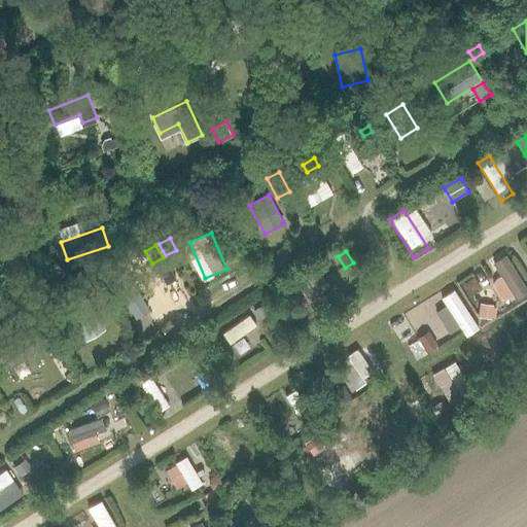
[(526,287),(505,253),(491,262),(518,303),(526,296),(526,287)]
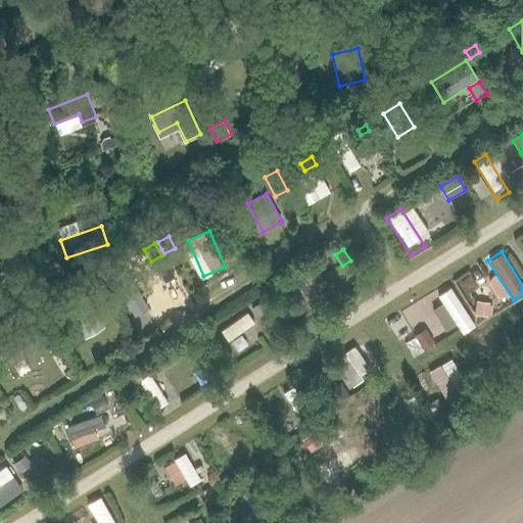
[(456,291),(434,305),(446,326),(458,319),(464,329),(475,322),(456,291)]
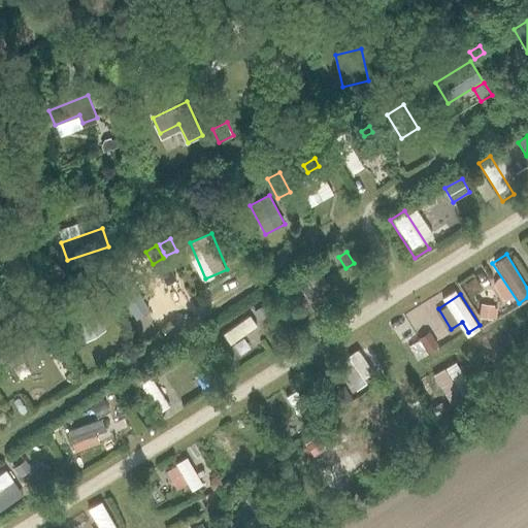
[(89,298),(68,310),(86,342),(106,330),(89,298)]
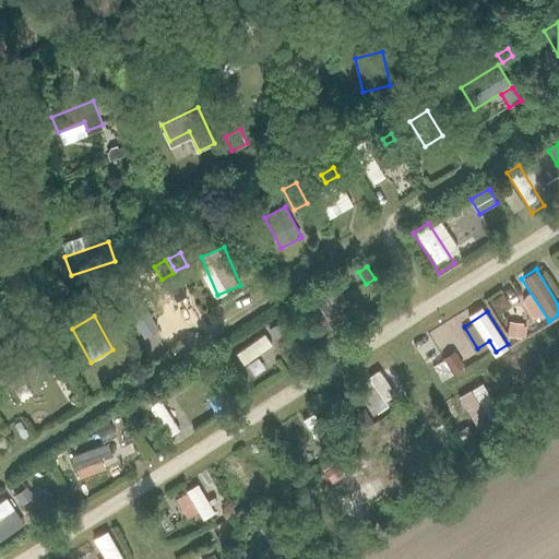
[(282,322),(270,330),(275,339),(287,331),(282,322)]
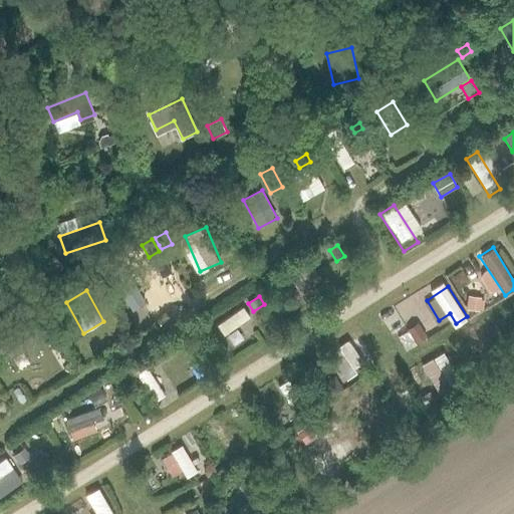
[(482,297),(469,296),(467,309),(480,311),(482,297)]
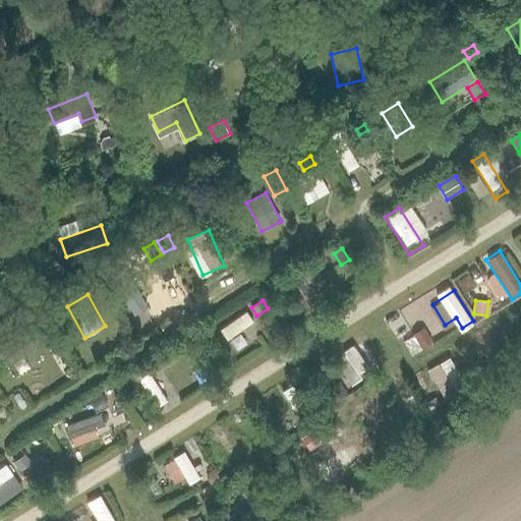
[(249,313),(223,331),(230,342),(256,325),(249,313)]
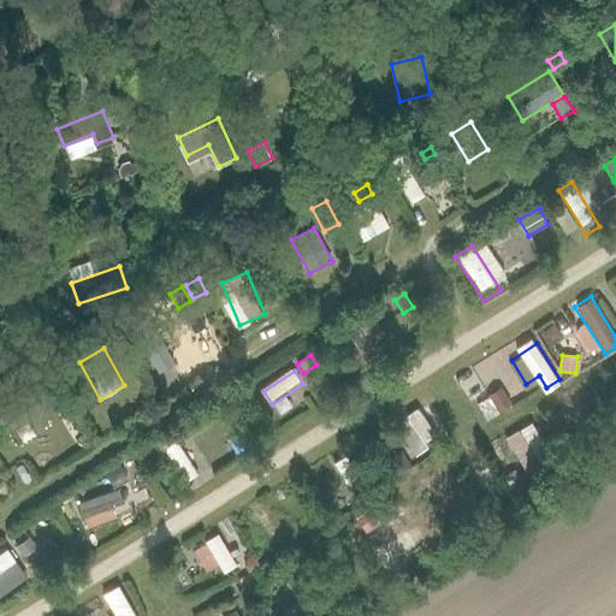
[(511,401),(502,388),(487,397),(497,410),(511,401)]
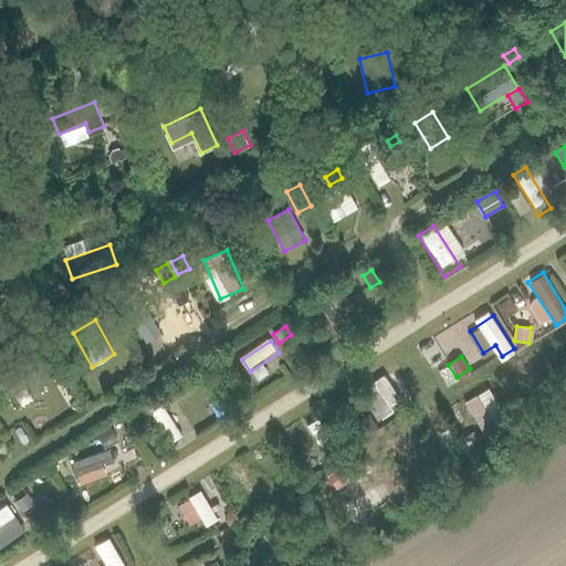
[(0,377),(12,397),(39,378),(27,359),(0,377)]
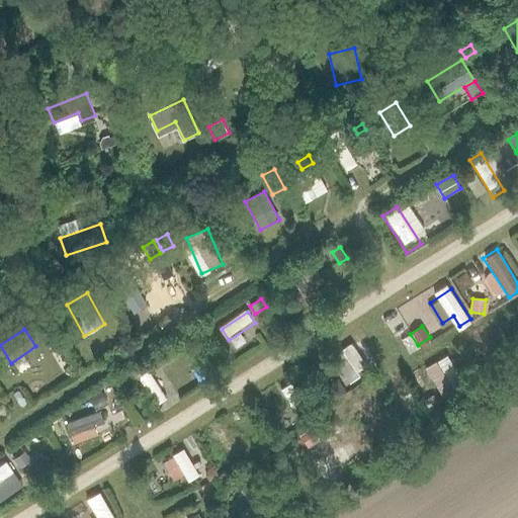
[(353,345),(337,355),(355,384),(371,374),(353,345)]
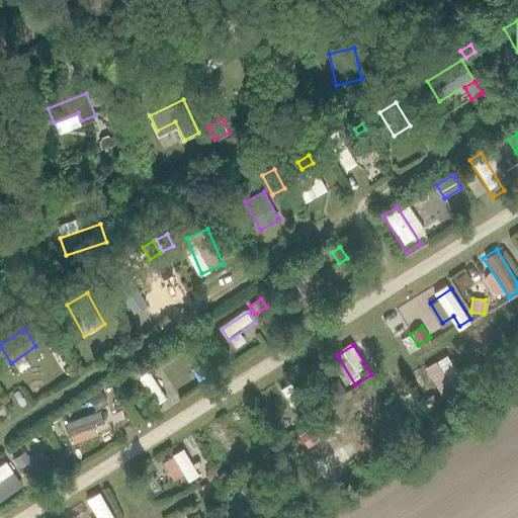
[(447,347),(429,359),(457,401),(476,390),(447,347)]
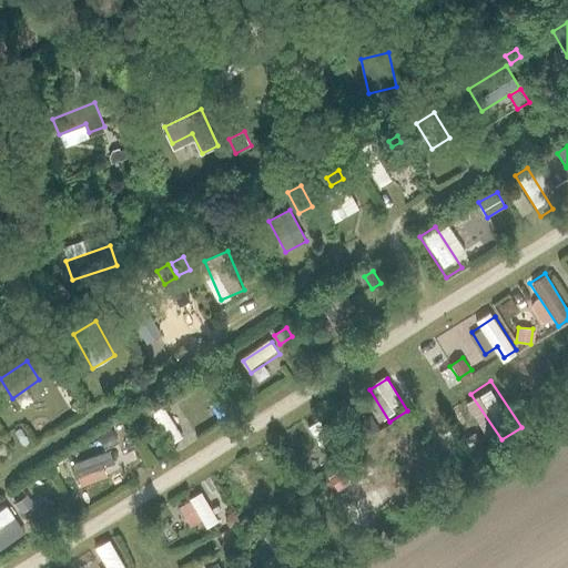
[(164,403),(149,412),(173,452),(189,443),(164,403)]
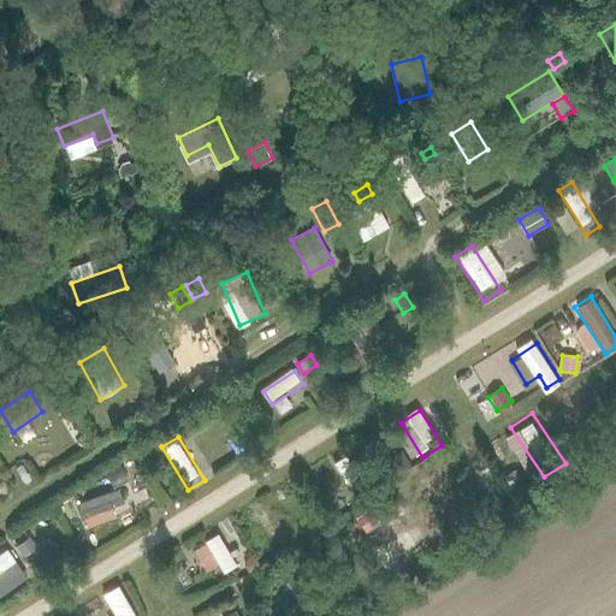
[(409,469),(400,452),(388,461),(397,477),(409,469)]
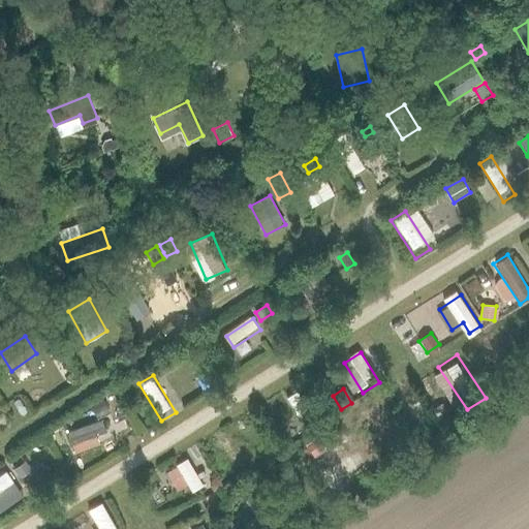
[(296,390),(279,400),(301,433),(316,423),(296,390)]
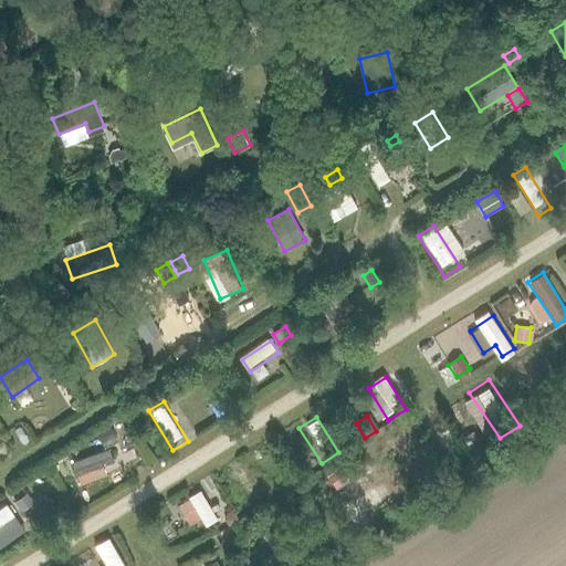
[(111,426),(98,431),(105,447),(118,441),(111,426)]
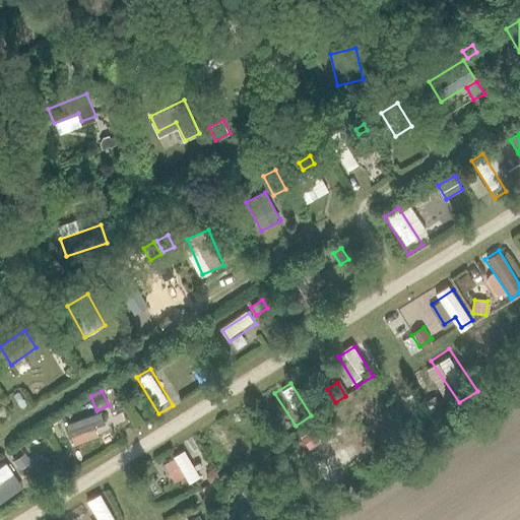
[(436,397),(426,403),(435,419),(446,413),(436,397)]
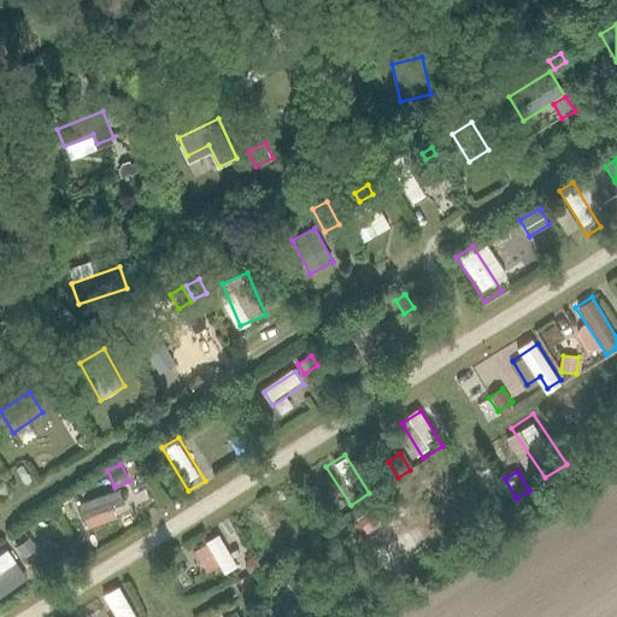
[(121,492),(81,505),(86,519),(125,507),(121,492)]
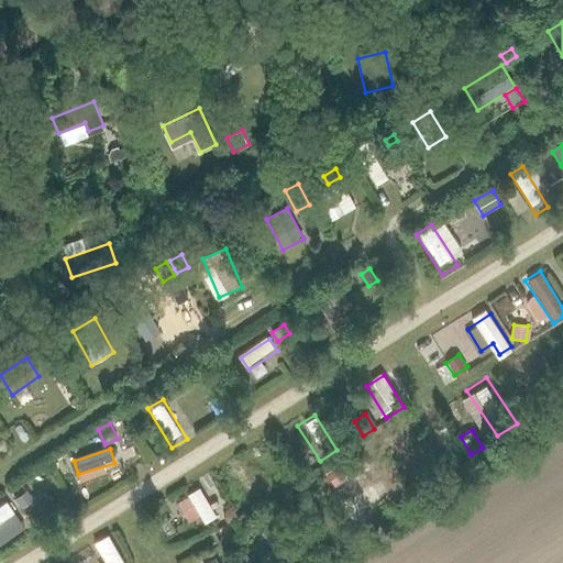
[(368,457),(352,467),(370,495),(386,484),(368,457)]
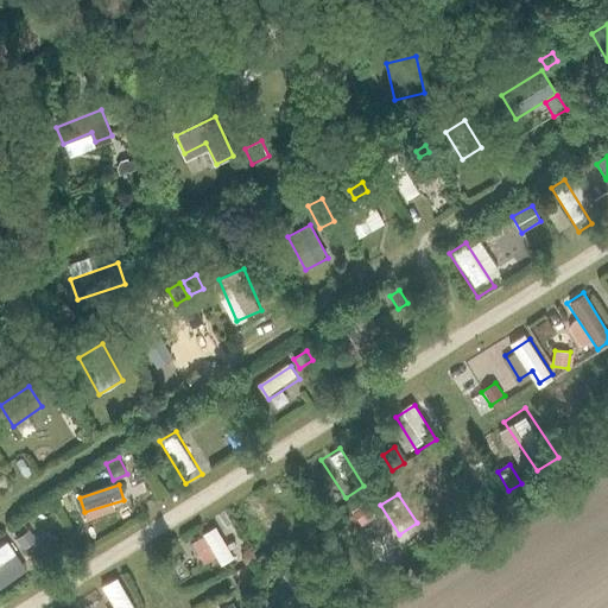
[(327,499),(318,505),(327,517),(335,511),(327,499)]
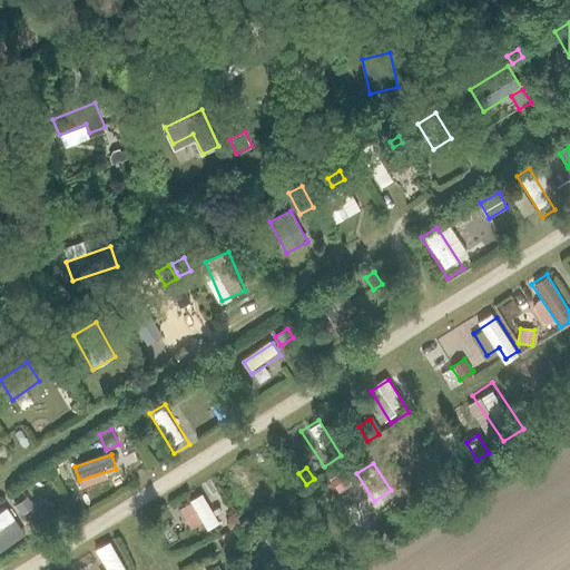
[(192,503),(208,532),(222,526),(205,497),(192,503)]
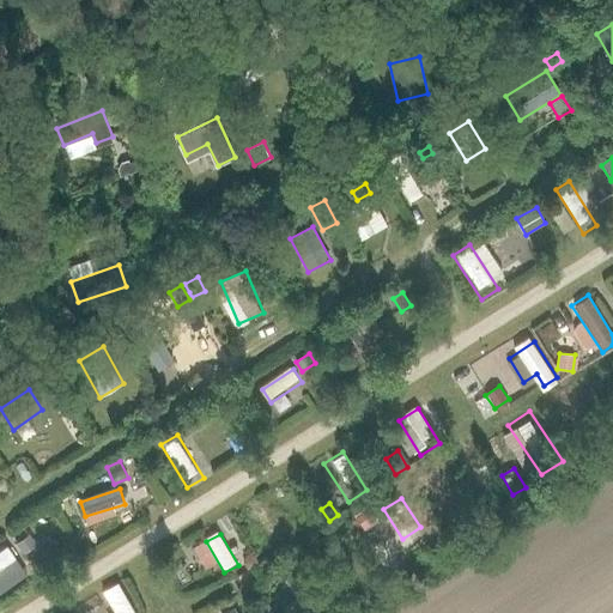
[(29,536),(18,544),(24,553),(35,545),(29,536)]
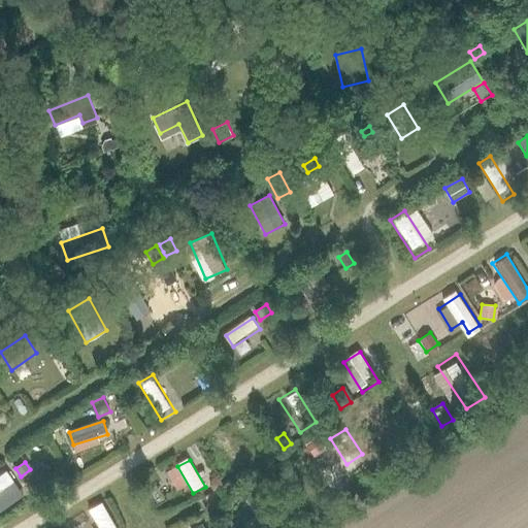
[(210,486),(213,491),(224,486),(218,476),(212,480),(210,486)]
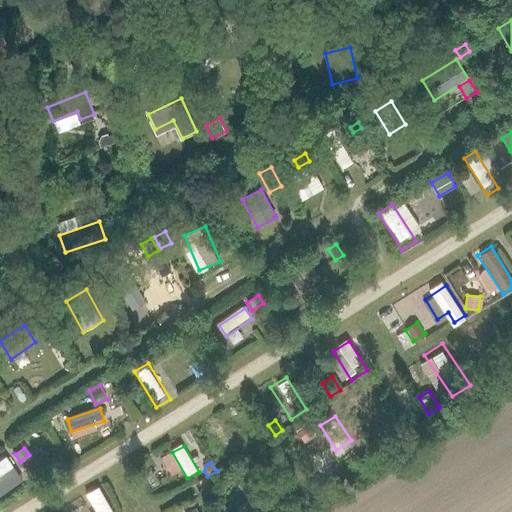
[(112,511),(101,489),(88,496),(96,511),(112,511)]
